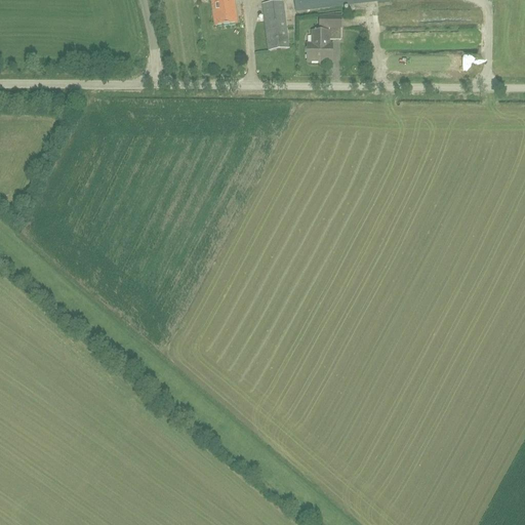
[(238,23),(234,0),(211,0),(215,26),(238,23)]
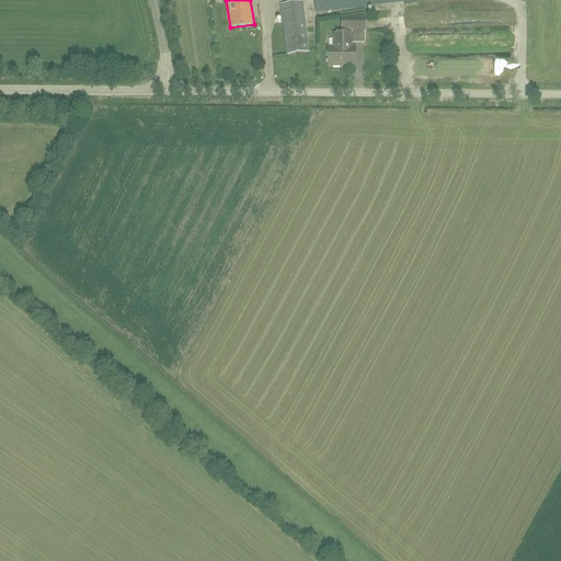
[(317,12),(317,11),(333,9),(333,10),(414,0),(315,0),(316,10),(316,12),(317,12)]
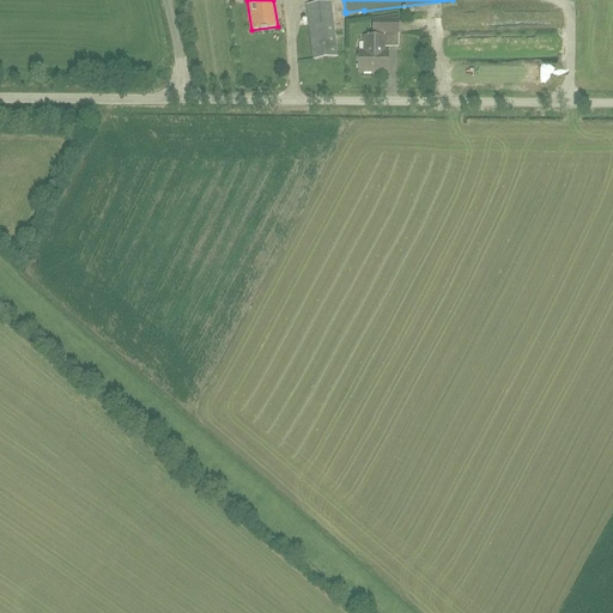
[(332,2),(308,6),(315,60),(339,58),(332,2)]
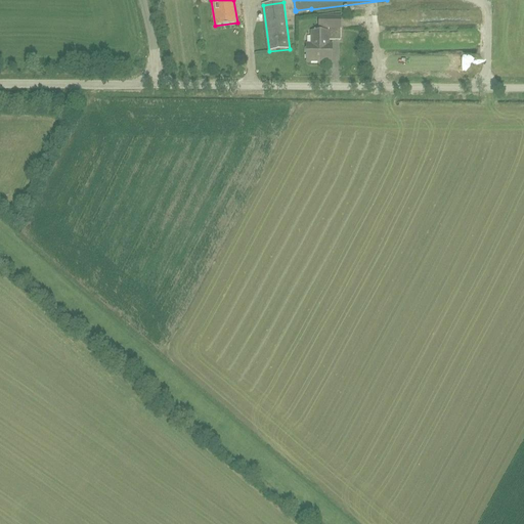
[(318,17),(318,30),(340,30),(340,17),(318,17)]
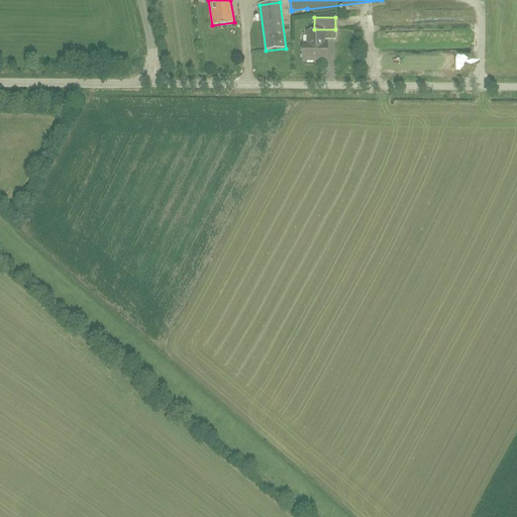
[(302,44),(302,61),(327,61),(327,44),(324,44),(324,32),(307,31),(307,44),(302,44)]
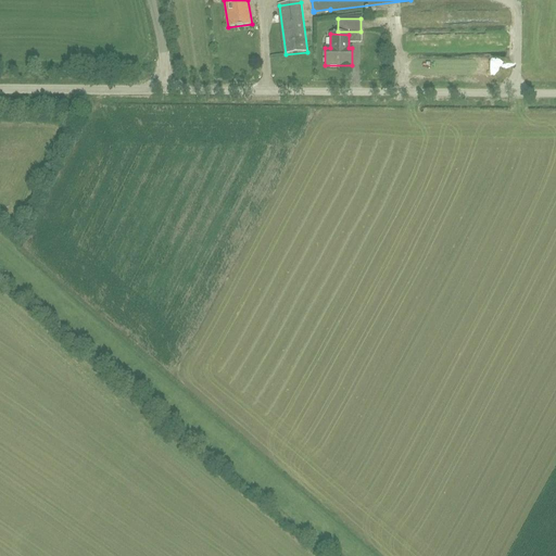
All buildings are outlined.
